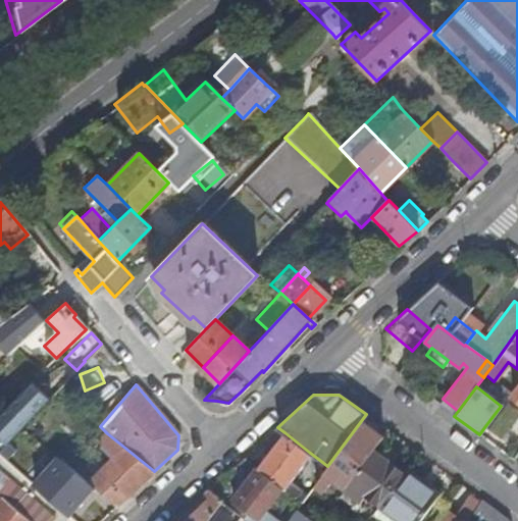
[(517,409),(505,400),(501,406),(484,427),(497,436),(517,409)]
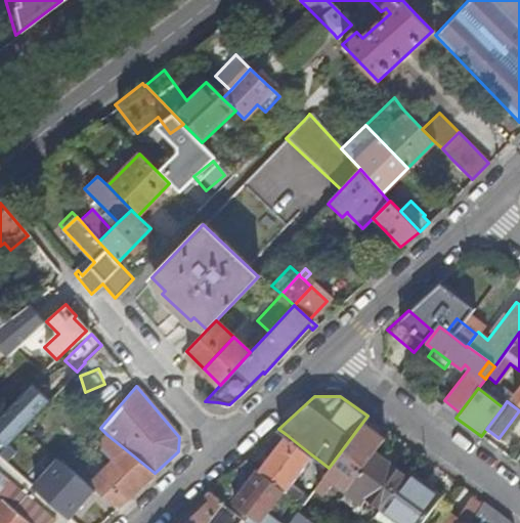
[(55,418),(44,406),(28,425),(43,439),(52,430),(48,427),(55,418)]
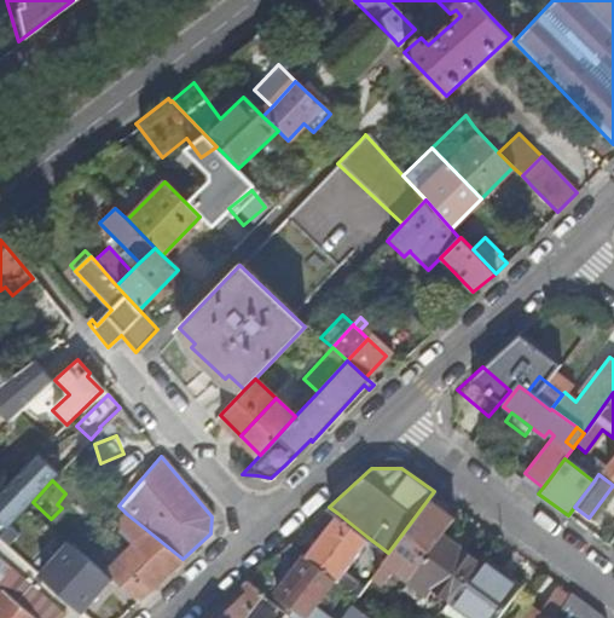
[(445,515),(427,501),(388,553),(383,559),(400,572),(445,515)]
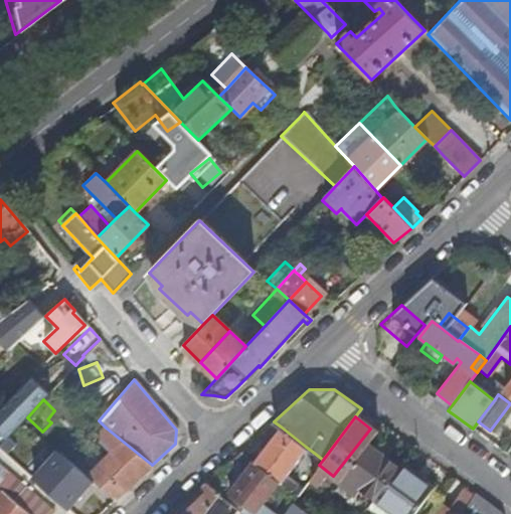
[(0,446),(9,437),(14,432),(0,419),(0,446)]
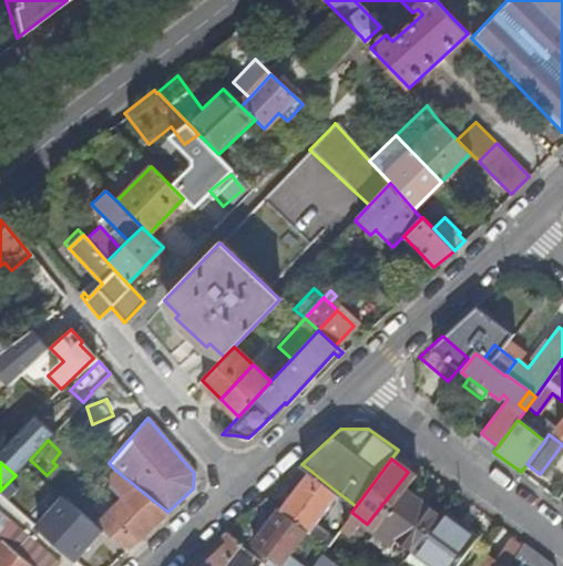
[(57,522),(72,504),(26,464),(16,475),(10,481),(57,522)]
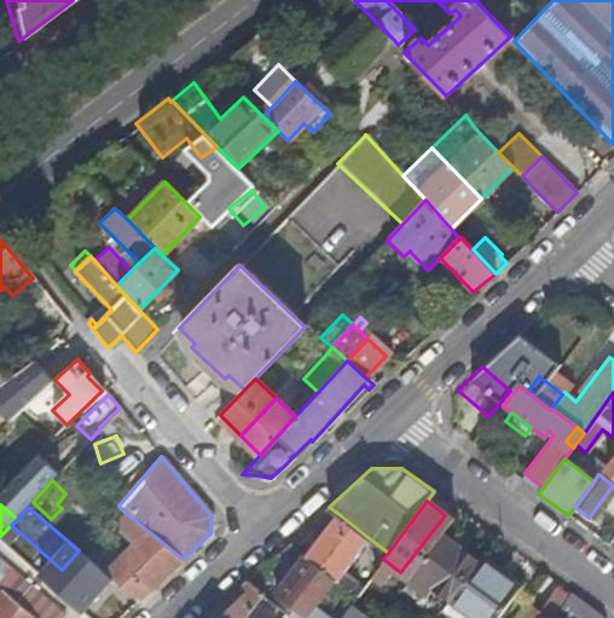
[(337,513),(303,556),(322,570),(355,596),(383,559),(388,553),(377,544),(368,558),(372,561),(354,579),(342,571),(368,537),(337,513)]
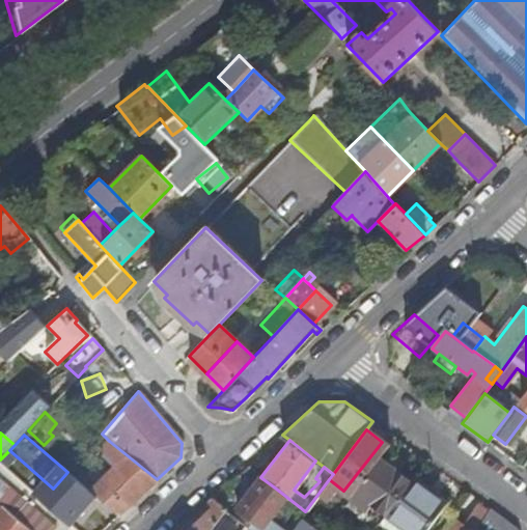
[(114,466),(88,491),(94,496),(111,509),(117,514),(157,479),(109,441),(99,452),(114,466)]
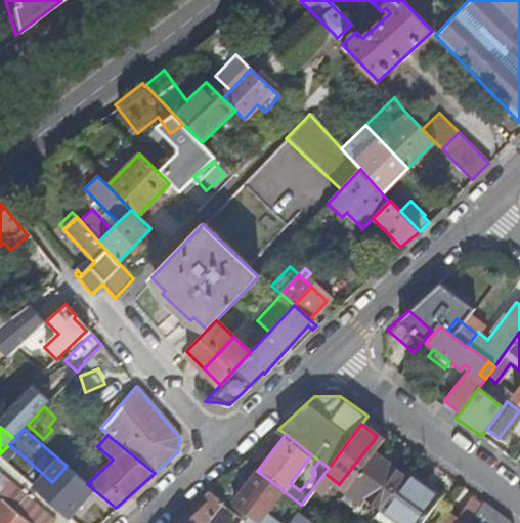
[(383,460),(372,451),(341,492),(357,505),(362,497),(378,509),(379,508),(403,474),(389,464),(386,468),(380,464),(383,460)]
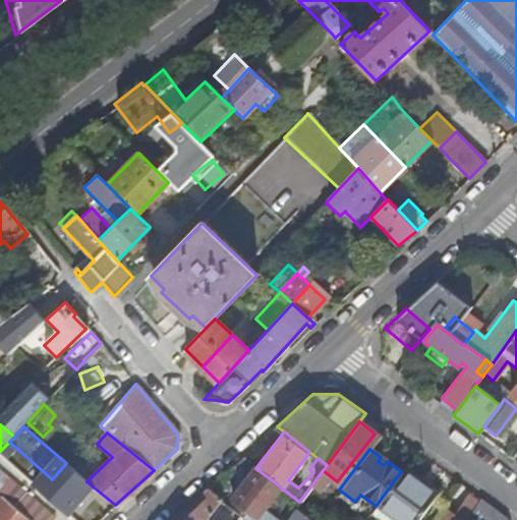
[(387,461),(381,457),(378,461),(384,465),(387,461)]
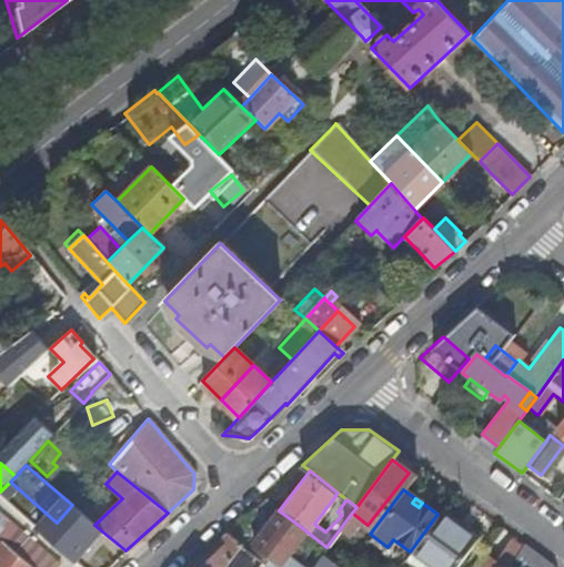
[(278,509),(267,525),(260,532),(251,545),(269,558),(265,563),(270,566),(303,566),(278,547),(295,523),(279,510),(278,509)]
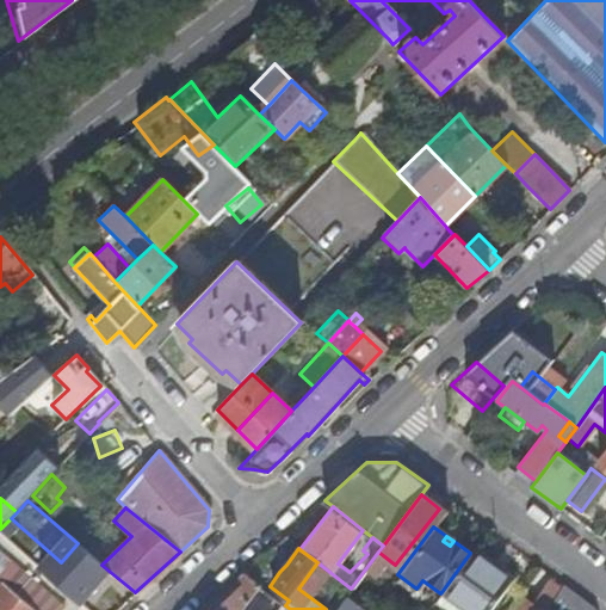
[(489,609),(512,579),(472,549),(470,553),(441,592),(465,609),(489,609)]
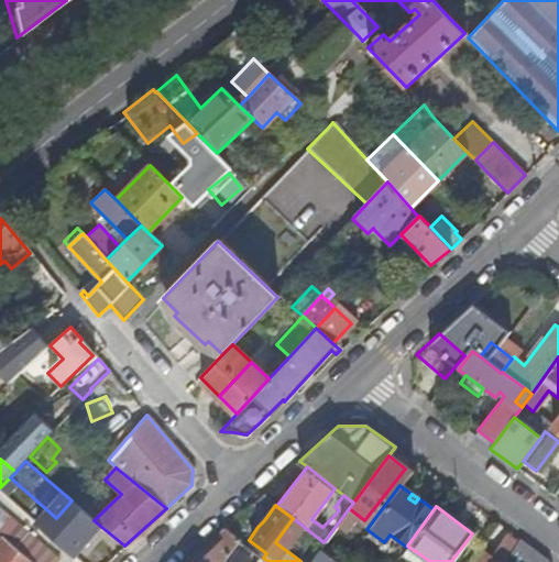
[(62,540),(77,553),(100,526),(94,520),(84,513),(62,540)]
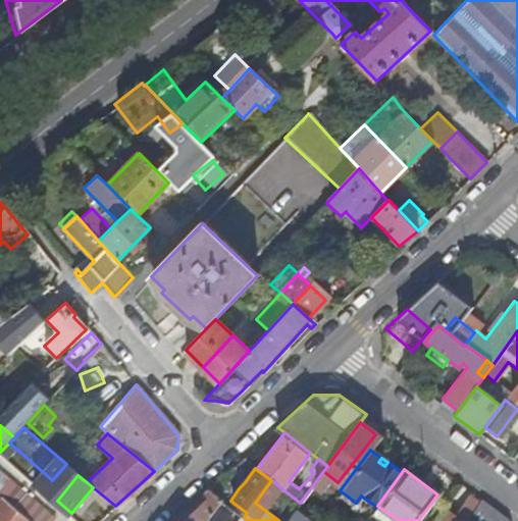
[(239,488),(245,482),(240,478),(235,485),(239,488)]
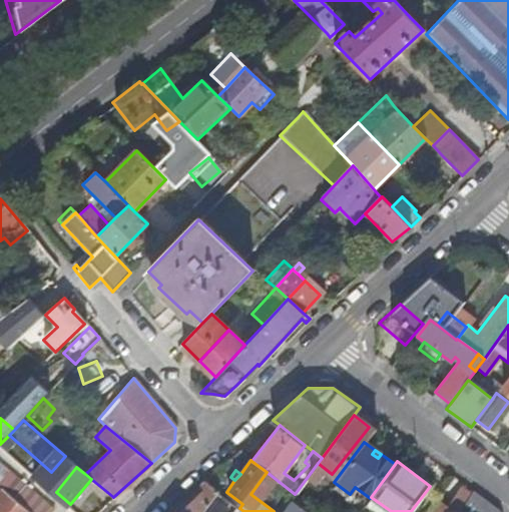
[(0,511),(48,511),(50,510),(6,472),(0,479),(0,511)]
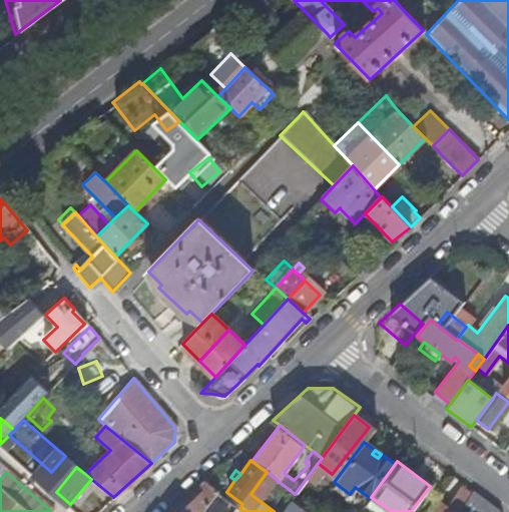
[(80,511),(89,511),(107,492),(91,479),(70,504),(80,511)]
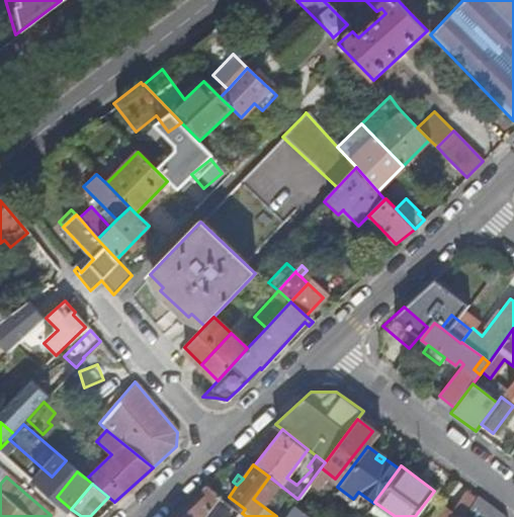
[(206,493),(181,516),(203,516),(220,496),(206,486),(201,490),(206,493)]
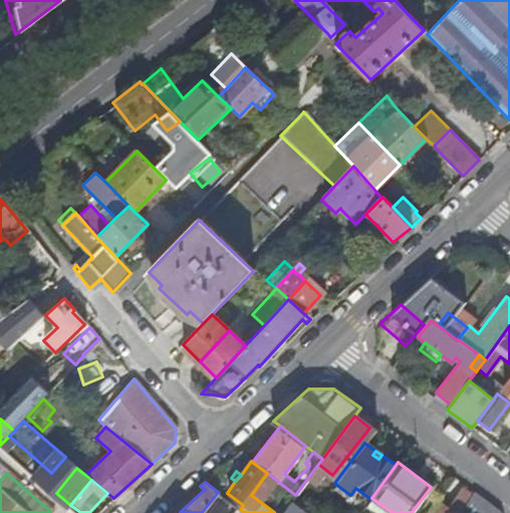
[(350,495),(334,483),(329,490),(345,502),(347,499),(362,510),(363,508),(370,499),(355,488),(350,495)]
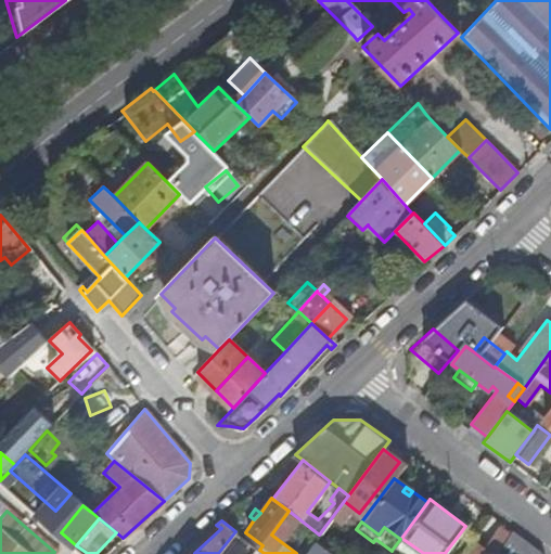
[(495,553),(499,548),(502,542),(509,532),(500,527),(496,527),(492,532),(495,537),(485,551),(477,546),(472,553),(495,553)]
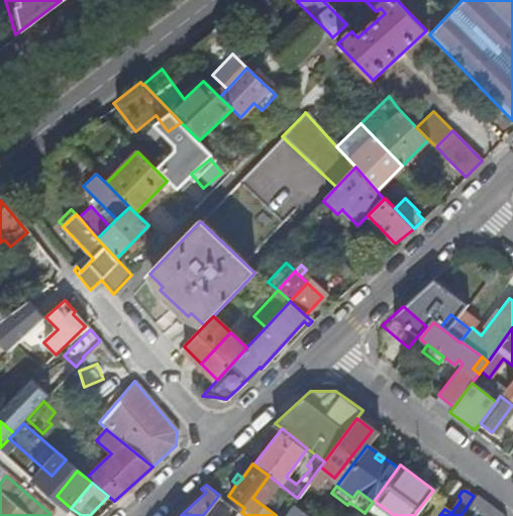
[(474,496),(468,505),(465,510),(475,515),(503,515),(503,514),(476,494),(474,496)]
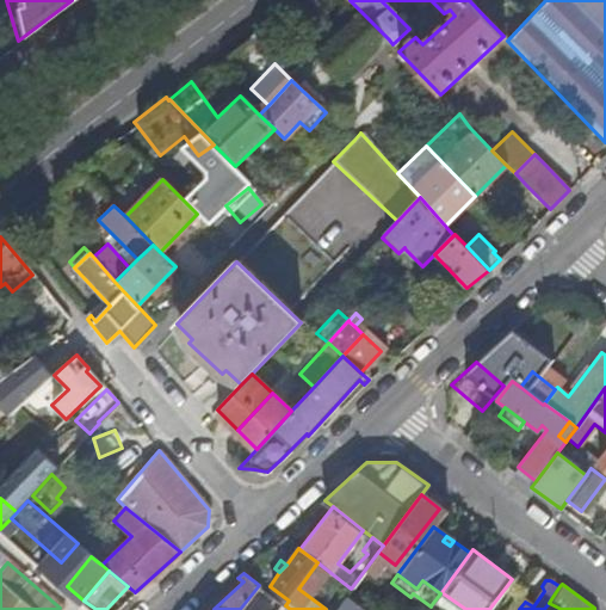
[(289,601),(270,586),(266,591),(285,605),(289,601)]
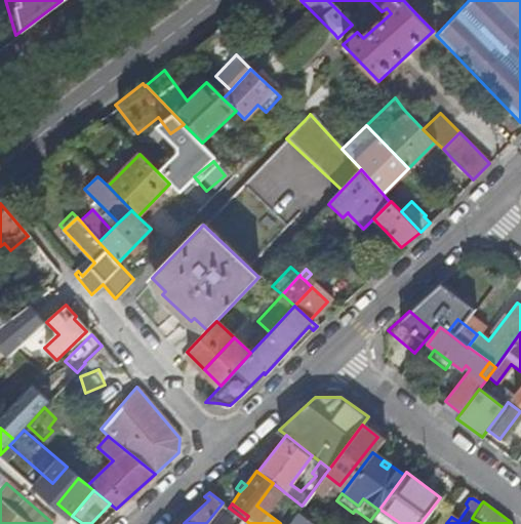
[(400,523),(379,509),(378,510),(371,519),(377,523),(400,523)]
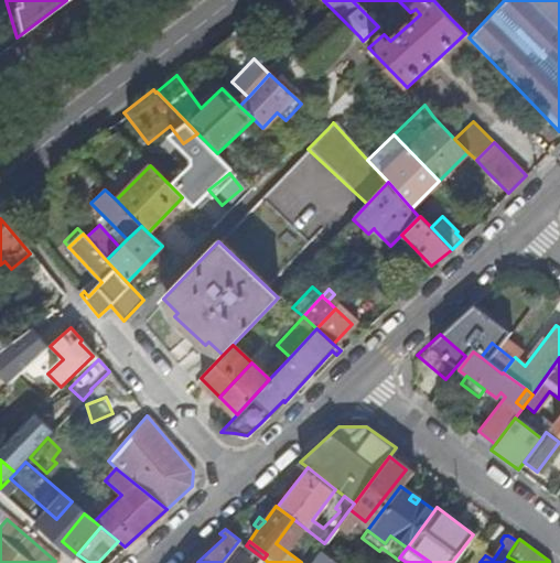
[(336,562),(320,550),(309,562),(336,562)]
